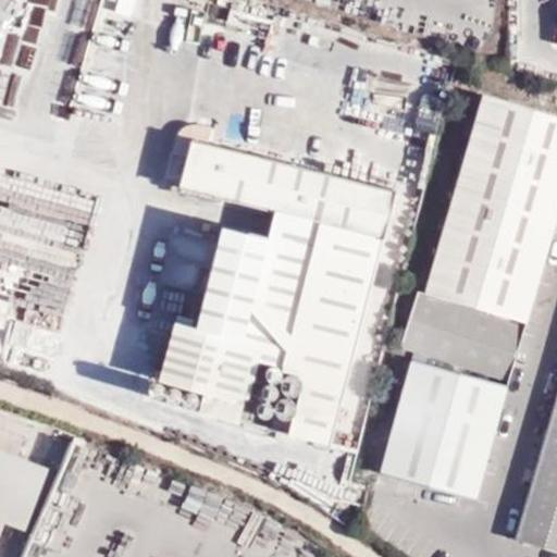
[(508,0),(510,41),(523,41),(521,0),(508,0)]
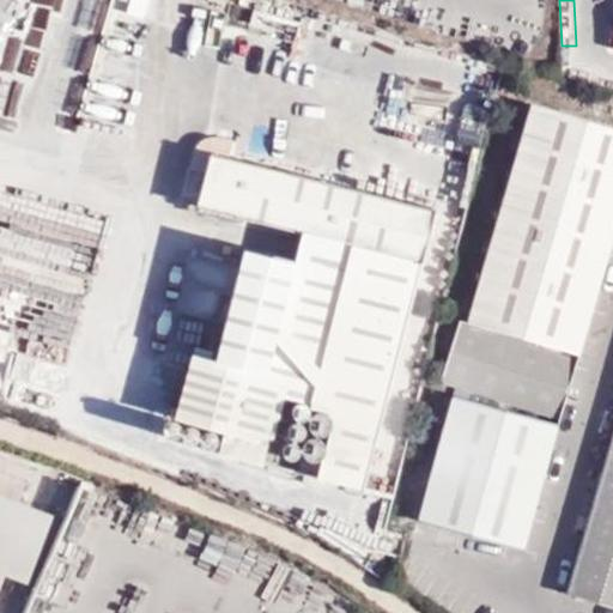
[(568,407),(612,218),(612,122),(521,101),(466,323),(499,332),(491,365),(449,354),(443,377),(568,407)]
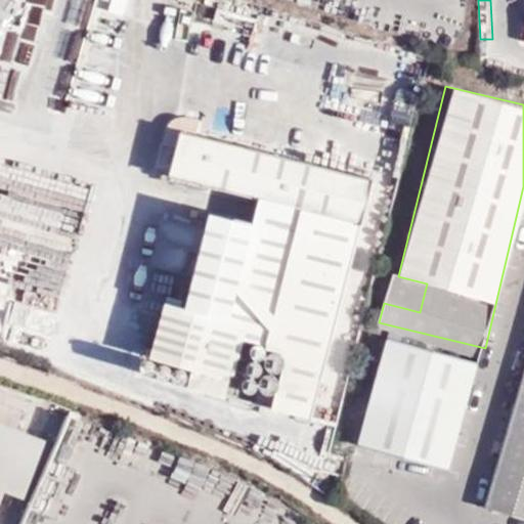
[(169,177),(331,217),(360,224),(373,179),(180,131),(169,177)]
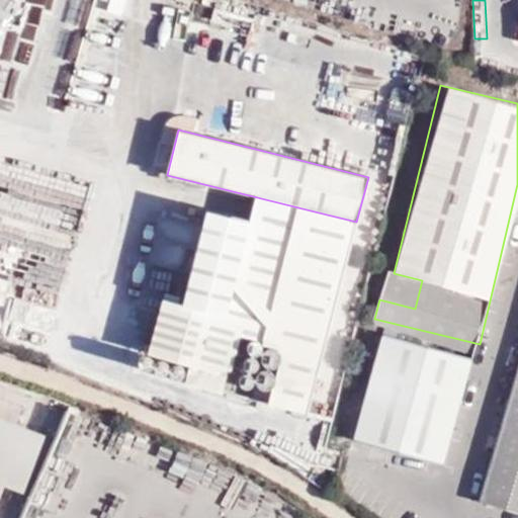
[(226,316),(203,311),(228,217),(207,211),(182,305),(162,299),(147,358),(179,366),(189,369),(200,328),(222,333),(226,316)]
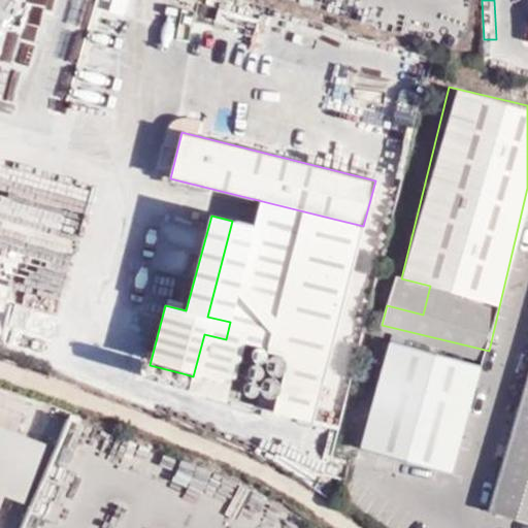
[(333,219),(327,244),(357,253),(363,226),(333,219)]
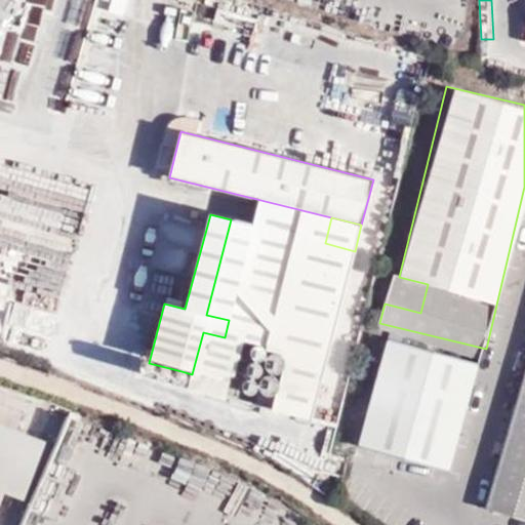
[(355,251),(325,243),(231,219),(206,315),(229,320),(225,337),(203,332),(192,374),(182,371),(182,372),(178,384),(312,418),(355,251)]
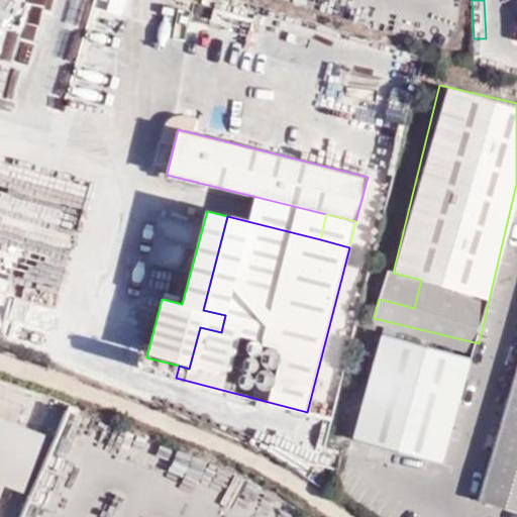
[(376,329),(348,437),(442,459),(469,352),(376,329)]
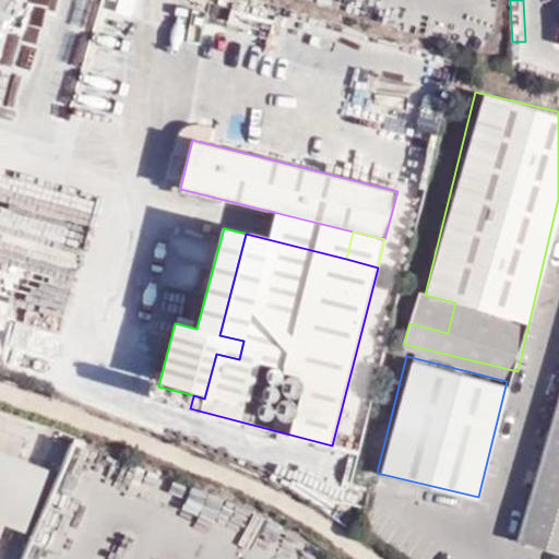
[(158,401),(190,408),(193,396),(162,389),(158,401)]
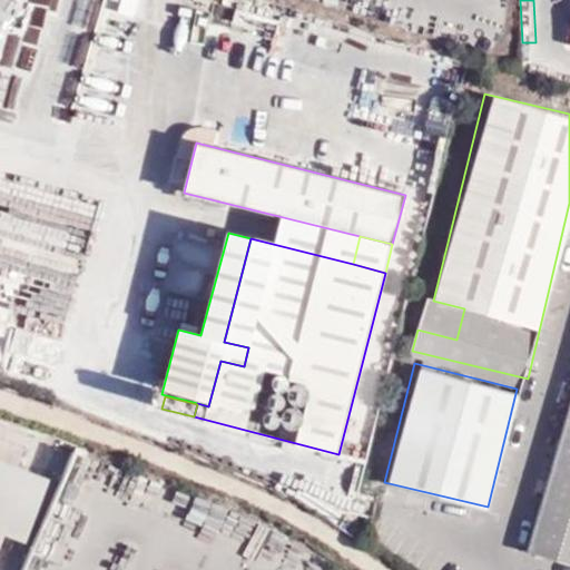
[(569,409),(528,553),(569,564),(569,409)]
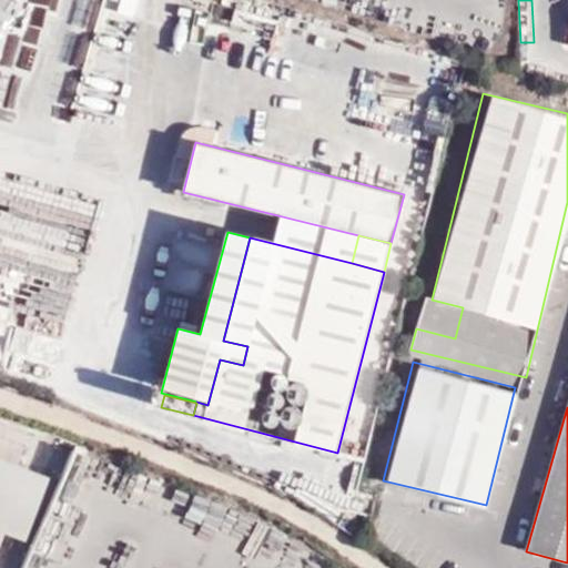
[(0,549),(6,536),(30,545),(53,482),(0,462),(0,549)]
